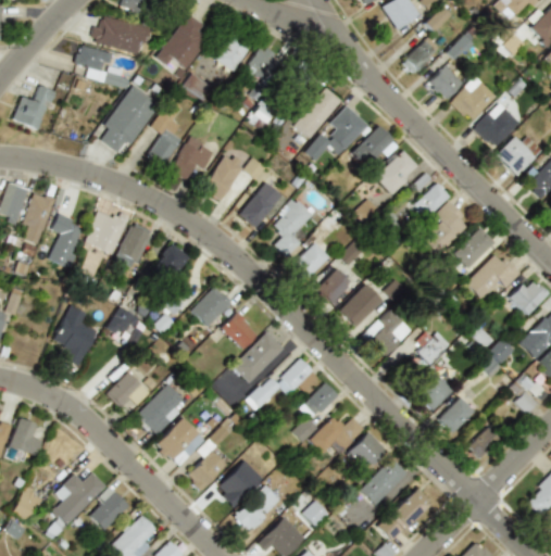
[(147,0),(122,0),(120,5),(141,14),(147,0)]
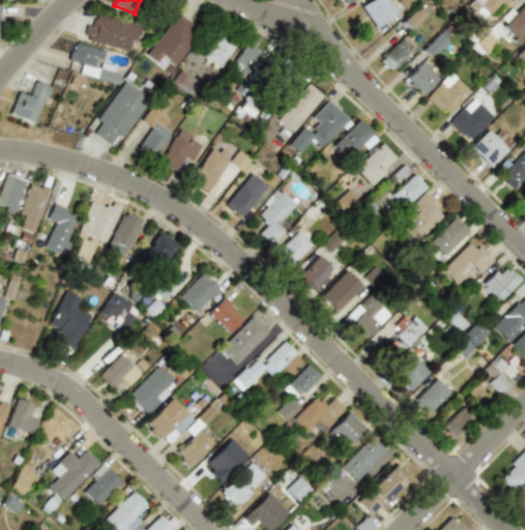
[(373,0),(365,6),(379,28),(401,13),(390,0),(373,0)]
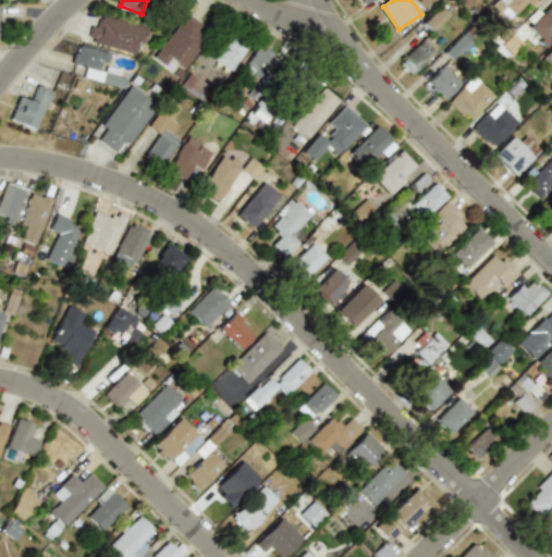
[(538,0),(499,0),(494,5),(511,20),(527,2),(531,7),(538,0)]
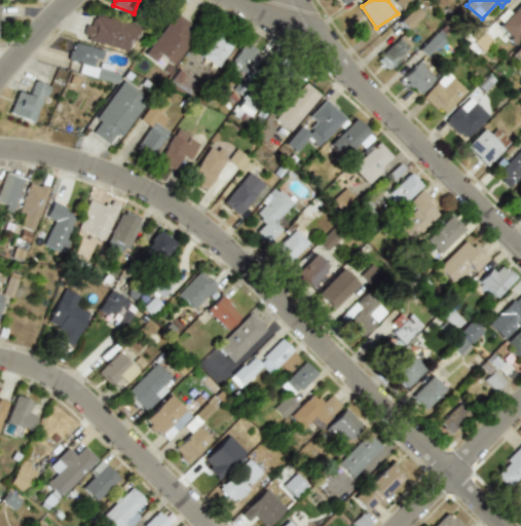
[(520,5),(500,26),(516,43),(520,39),(520,5)]
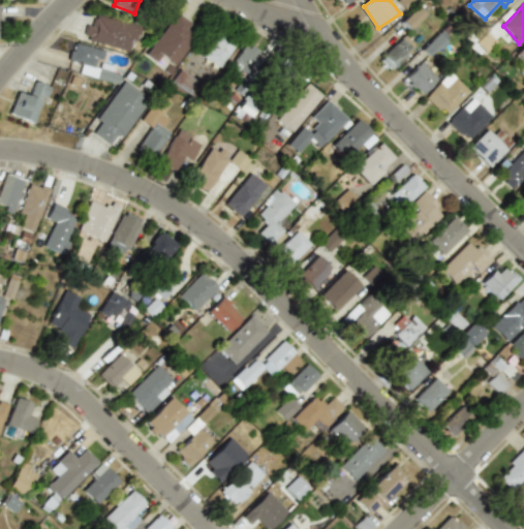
[(404,22),(411,30),(427,14),(420,7),(404,22)]
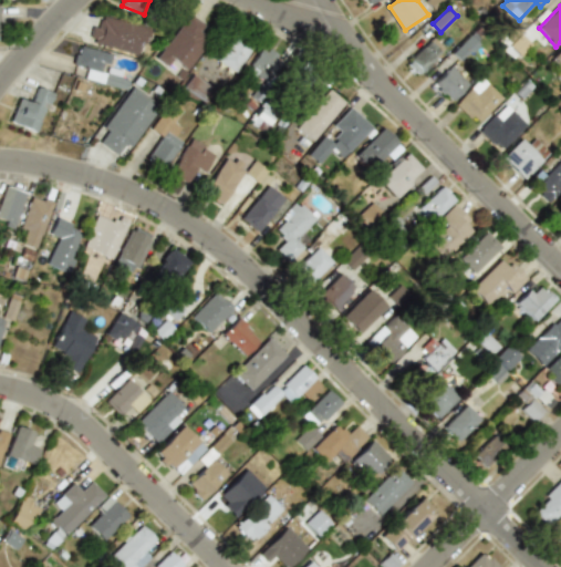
[(189,71),(216,31),(190,14),(160,60),(178,72),(182,66),(189,71)]
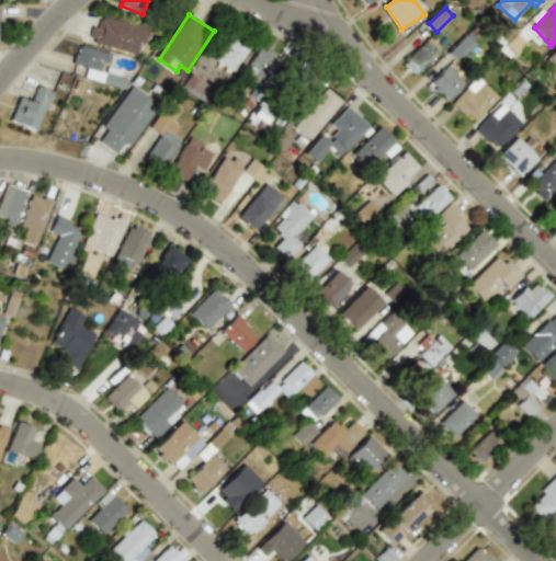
[(149,47),(154,27),(109,16),(106,26),(95,24),(91,43),(138,54),(140,45),(149,47)]
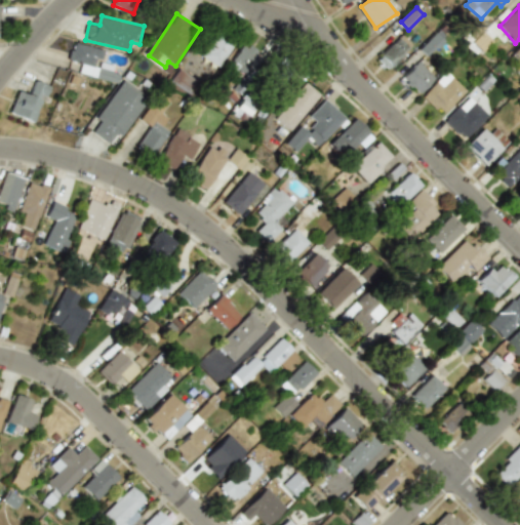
[(204,55),(221,68),(237,43),(221,32),(204,55)]
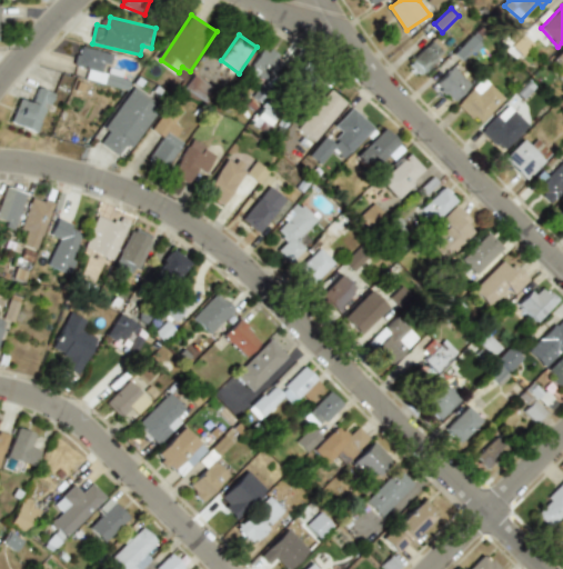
[(456,53),(464,62),(484,43),(475,35),(456,53)]
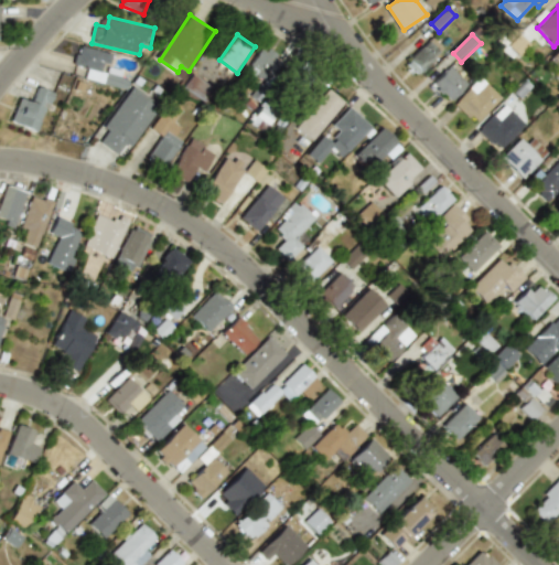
[(409,63),(420,74),(442,52),(431,41),(409,63)]
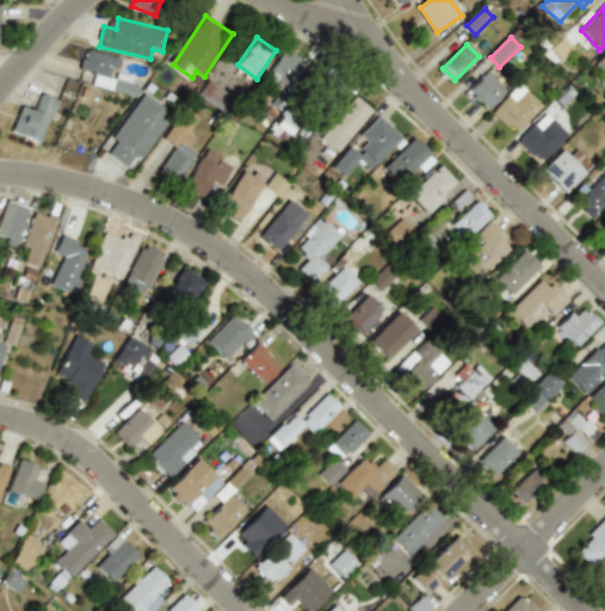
[(92,85),(141,98),(143,86),(131,82),(134,75),(121,72),(124,57),(88,48),(82,69),(96,73),(92,85)]
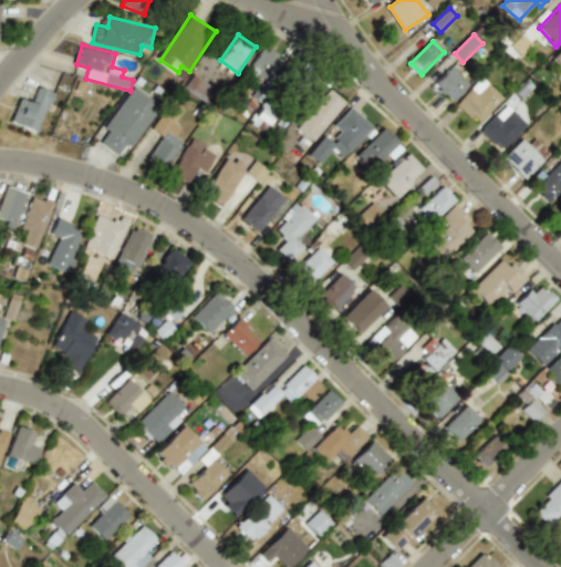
[(252,72),(274,80),(283,55),(262,48),(252,72)]
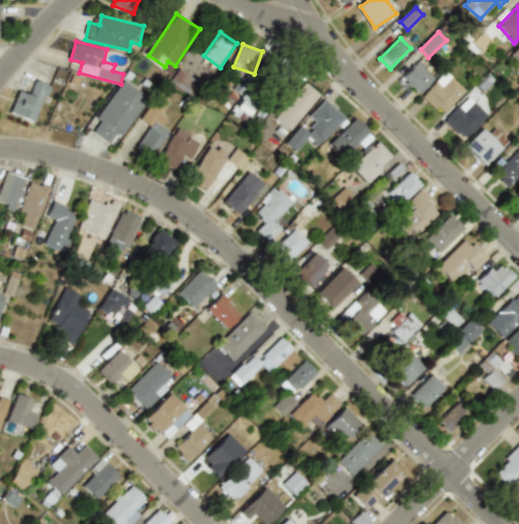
[(420,94),(436,77),(421,61),(403,79),(420,94)]
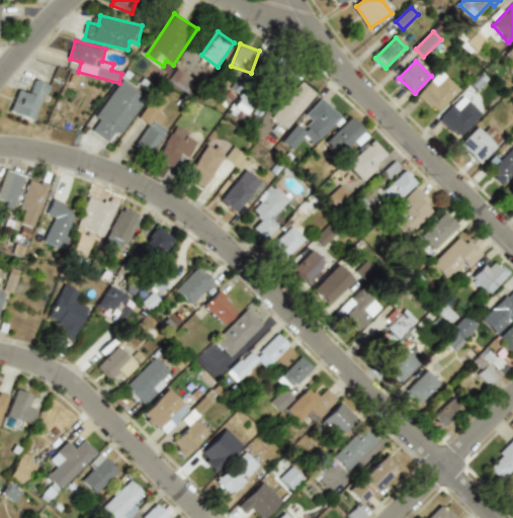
[(197,79),(178,69),(172,82),(191,91),(197,79)]
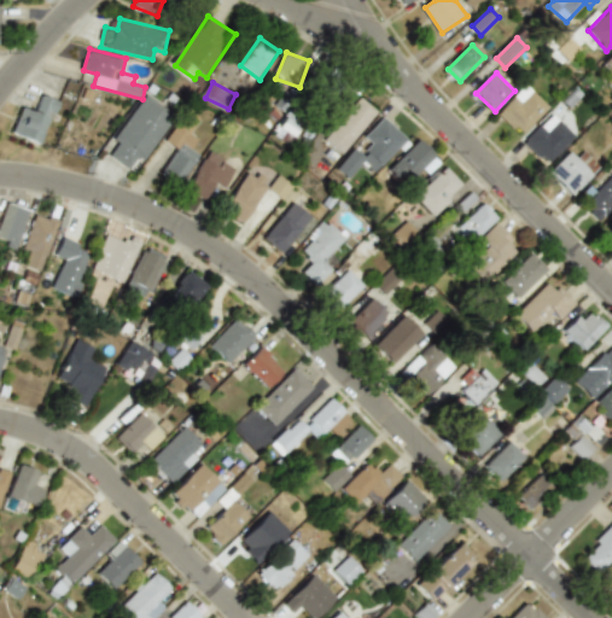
[(552,106),(529,85),(501,114),(524,135),(552,106)]
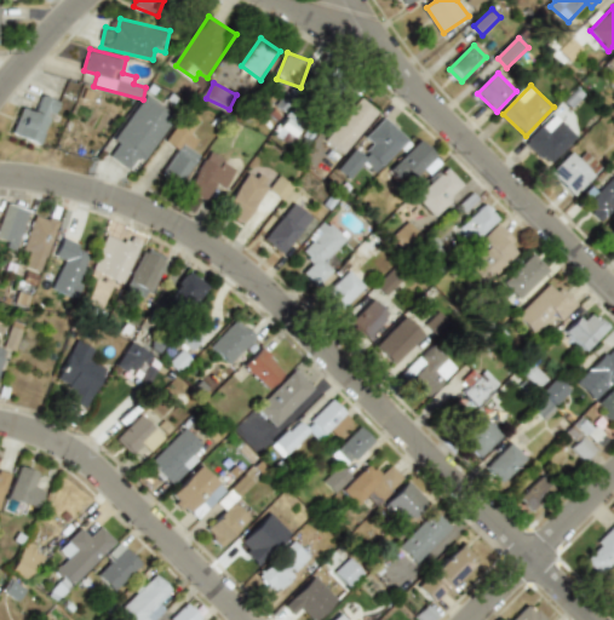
[(61,99),(41,93),(36,109),(22,105),(13,133),(47,144),(61,99)]
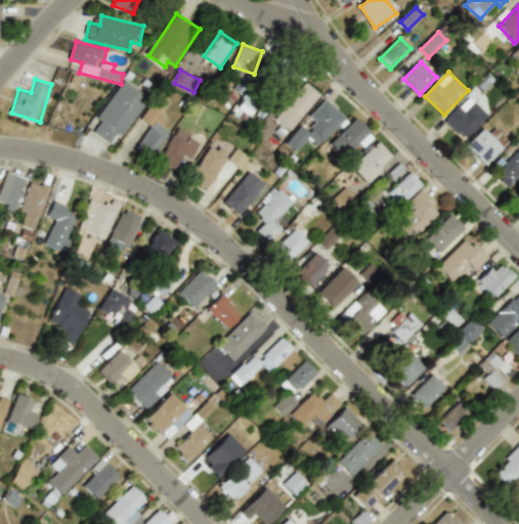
[(99,119),(102,121),(95,132),(112,143),(119,133),(124,136),(150,96),(126,80),(99,119)]
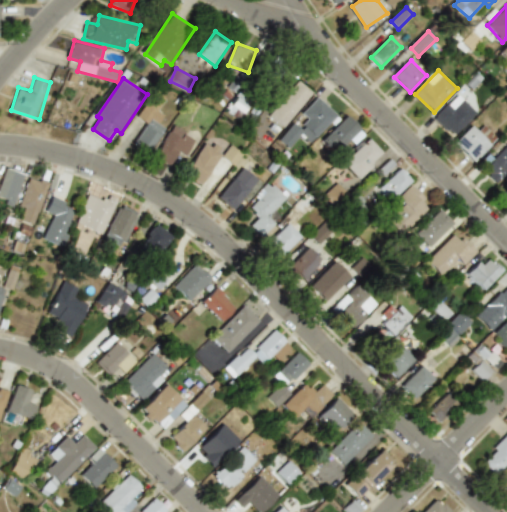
[(272,118),(288,128),(314,91),(299,80),(272,118)]
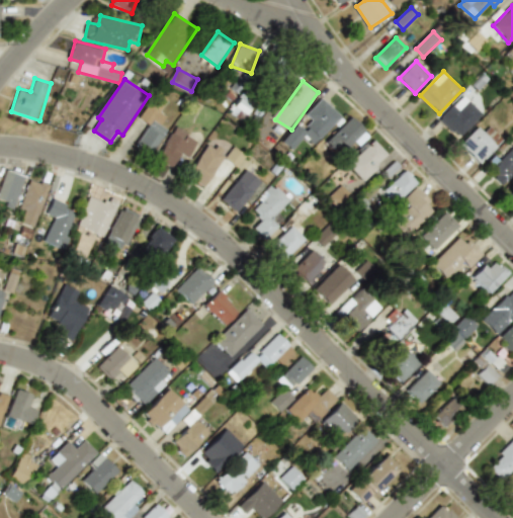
[(167,102),(156,95),(142,119),(150,124),(138,146),(153,155),(168,130),(162,125),(167,115),(161,112),(167,102)]
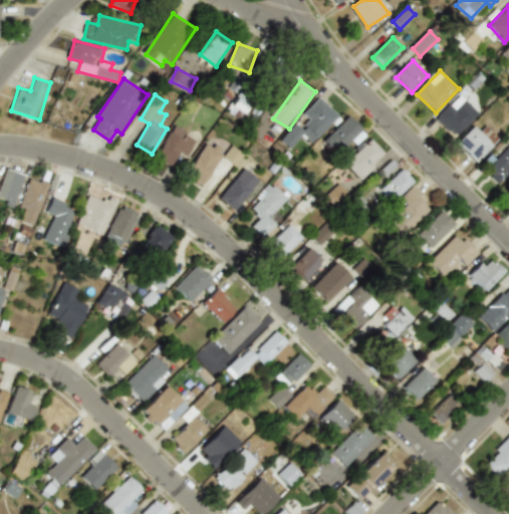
[(480,112),(461,94),(439,118),(457,137),(480,112)]
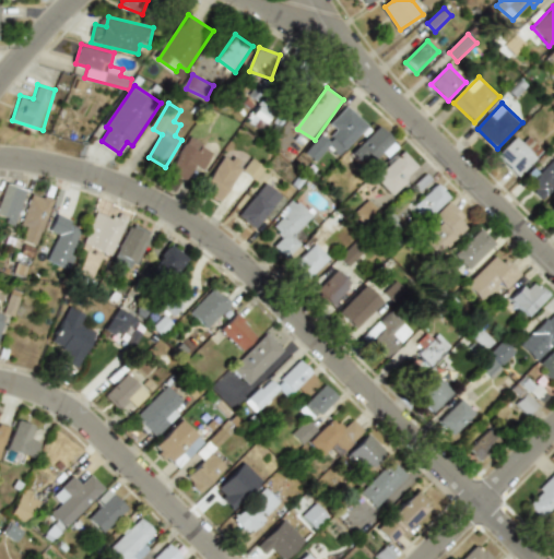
[(341,156),(370,126),(350,106),(332,123),(340,131),(331,140),(326,134),(308,152),(318,162),(331,147),(341,156)]
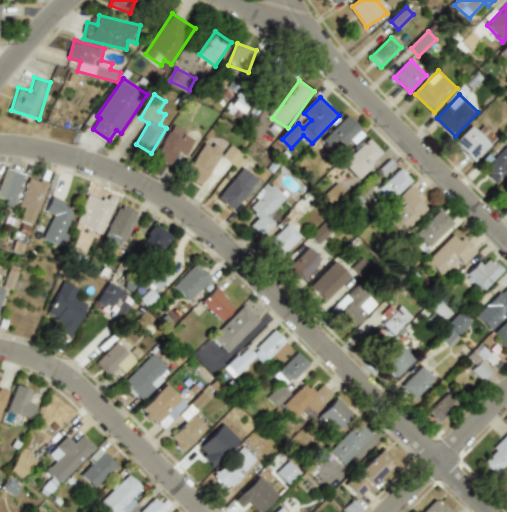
[(248,109),(238,99),(228,110),(238,119),(248,109)]
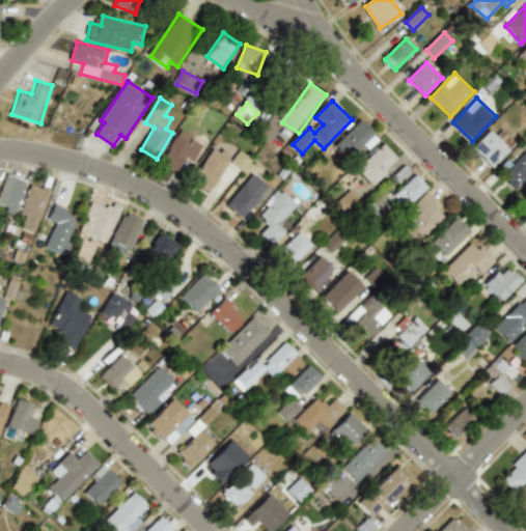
[(336,144),(348,157),(364,142),(370,149),(381,140),(363,120),(336,144)]
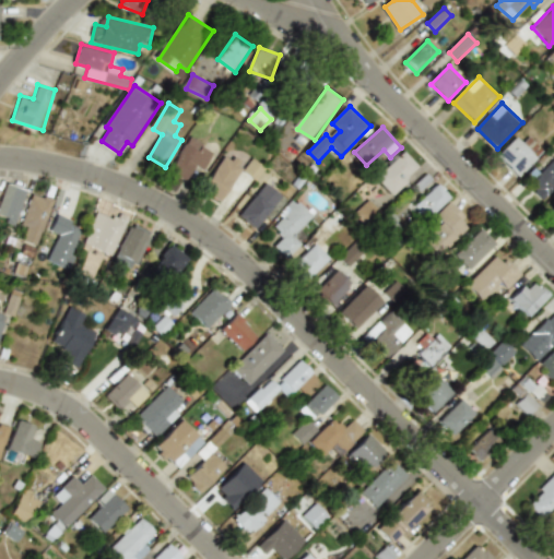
[(525,144),(518,138),(499,156),(521,177),(546,151),(531,137),(525,144)]
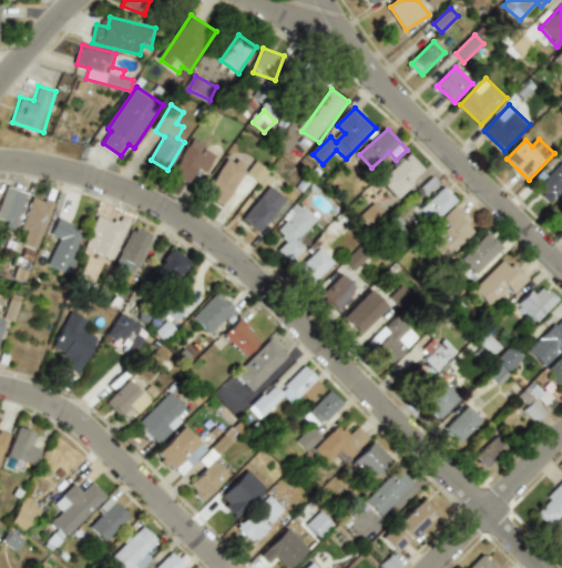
[(174,175),(192,184),(200,169),(210,173),(218,153),(192,140),(174,175)]
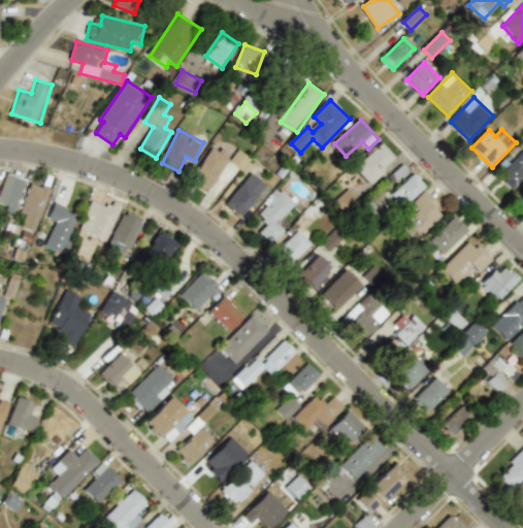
[(357,168),(371,184),(398,159),(383,142),(357,168)]
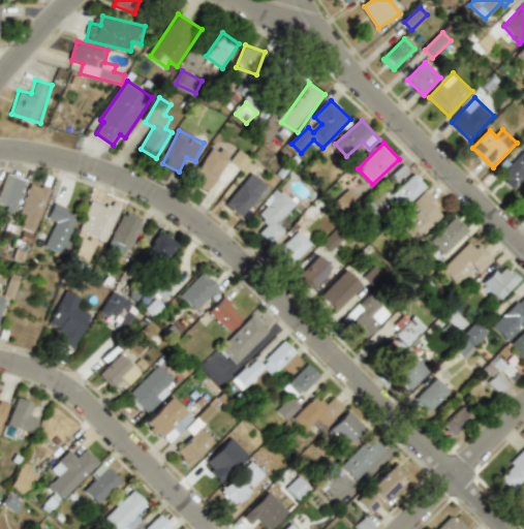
[(210,191),(232,157),(214,146),(192,180),(210,191)]
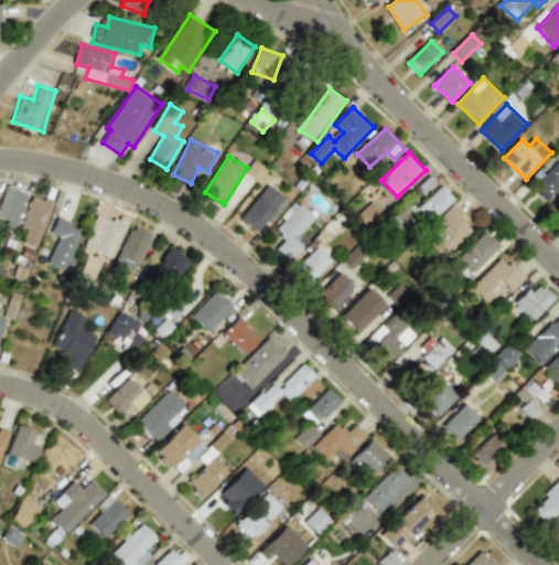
[(269,170),(257,160),(247,172),(260,182),(269,170)]
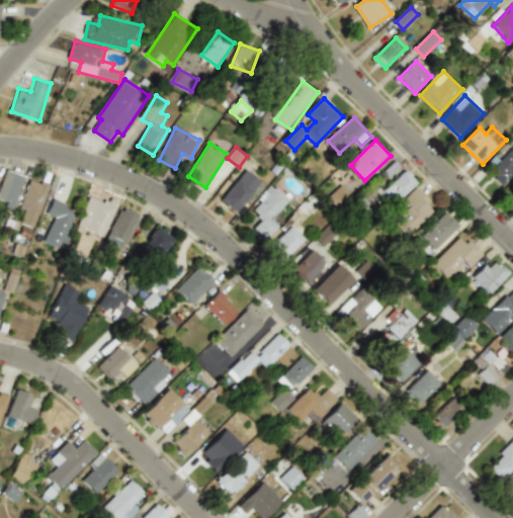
[(504,186),(512,177),(512,151),(491,172),(504,186)]
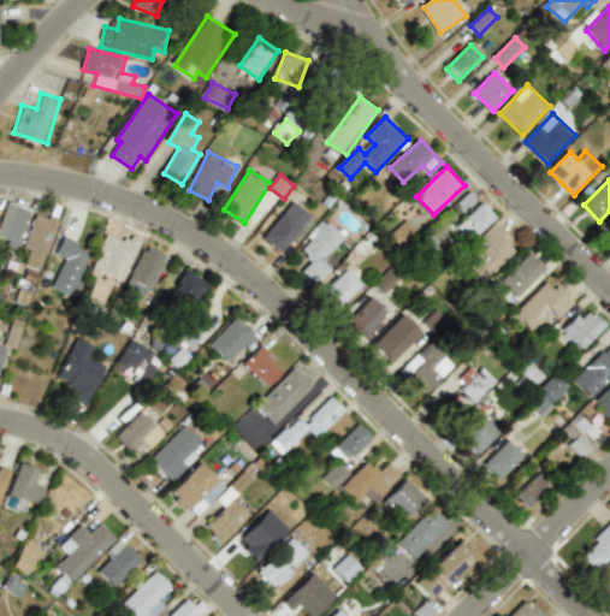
[(265,238),(283,253),(312,217),(294,201),(265,238)]
